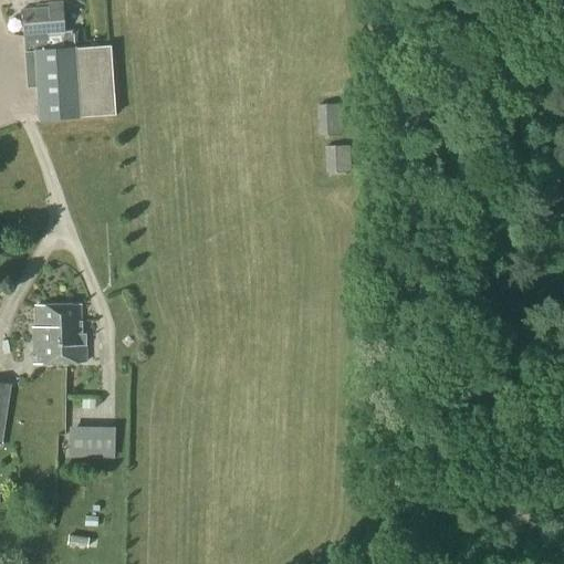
[(65,31),(64,0),(49,1),(50,6),(21,8),(22,35),(24,34),(28,86),(37,86),(39,121),(81,117),(81,116),(116,114),(112,44),(75,47),(74,30),(65,31)]
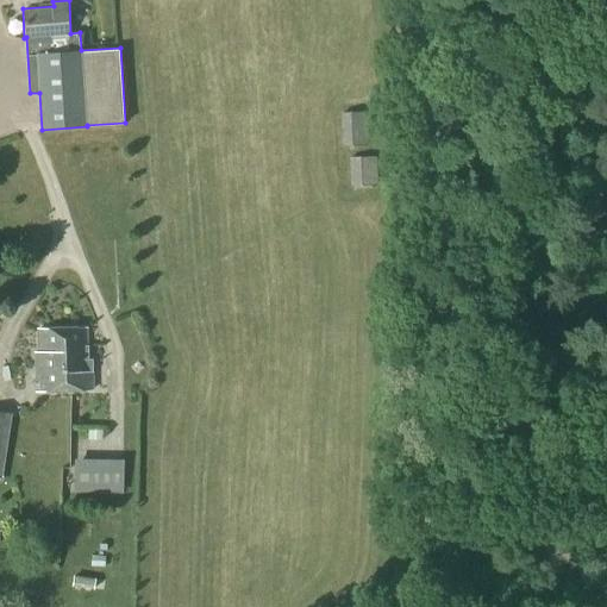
[(344,145),(369,144),(367,111),(342,112),(344,145)]
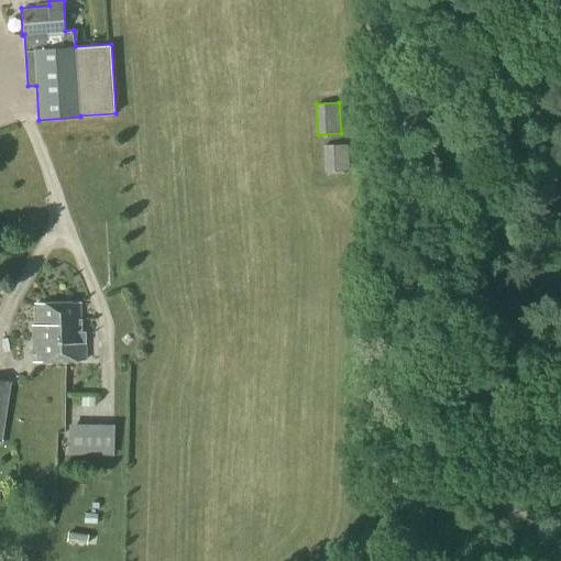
[(325,171),(349,169),(347,143),(323,144),(325,171)]
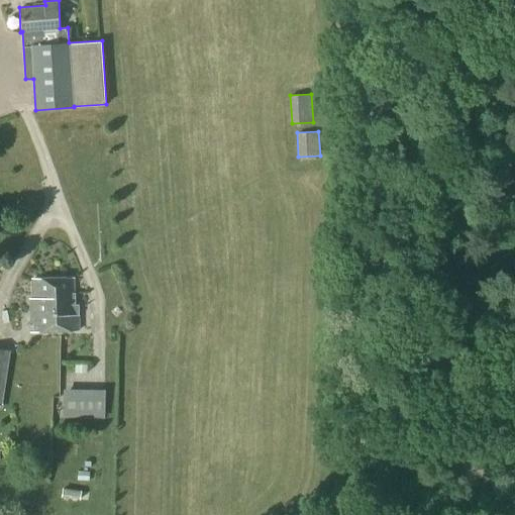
[(76,304),(75,278),(34,279),(34,298),(31,298),(32,333),(80,331),(79,304),(76,304)]
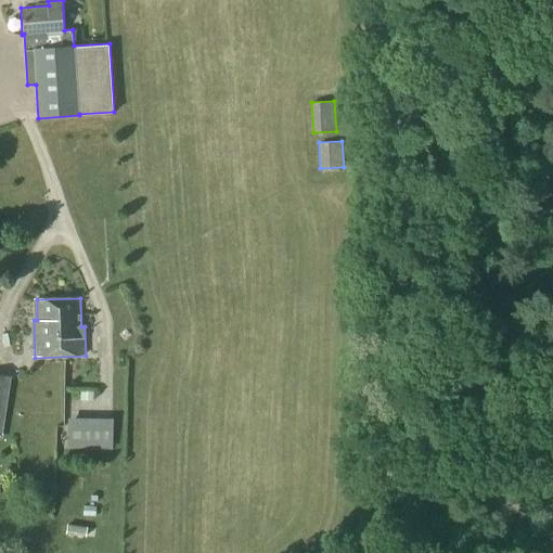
[(0,437),(3,438),(12,374),(0,372),(0,437)]
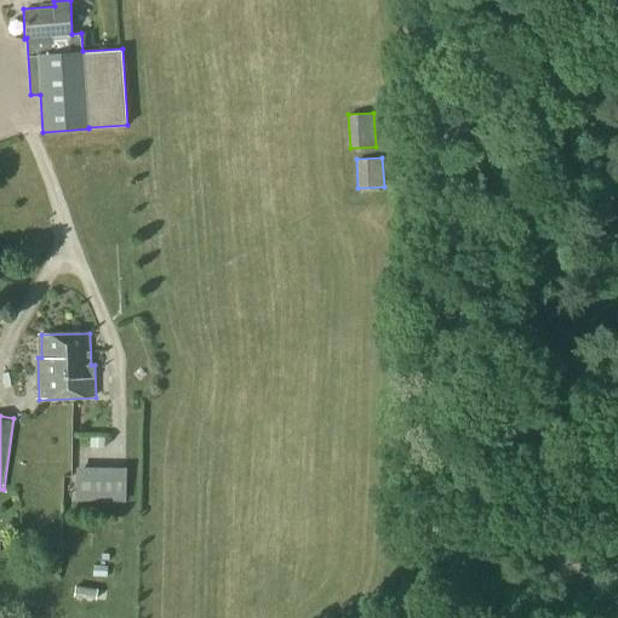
[(110,471),(76,471),(76,499),(110,499),(110,471)]
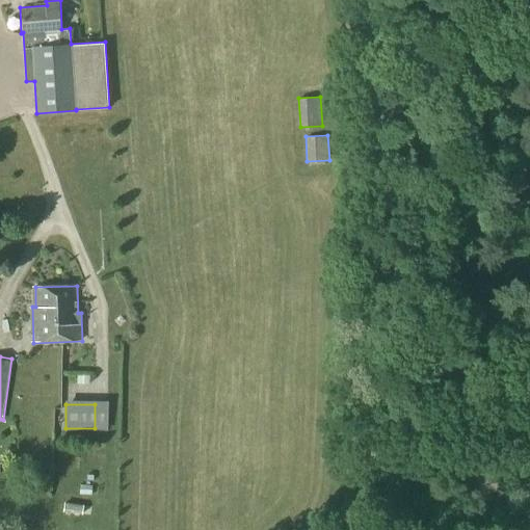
[(83,513),(84,503),(65,501),(64,511),(83,513)]
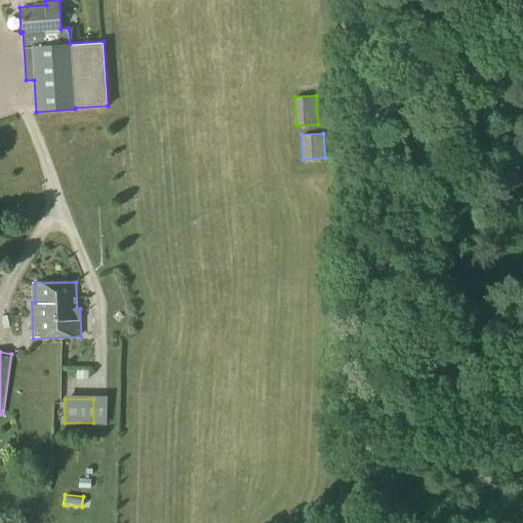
All buildings are outlined.
